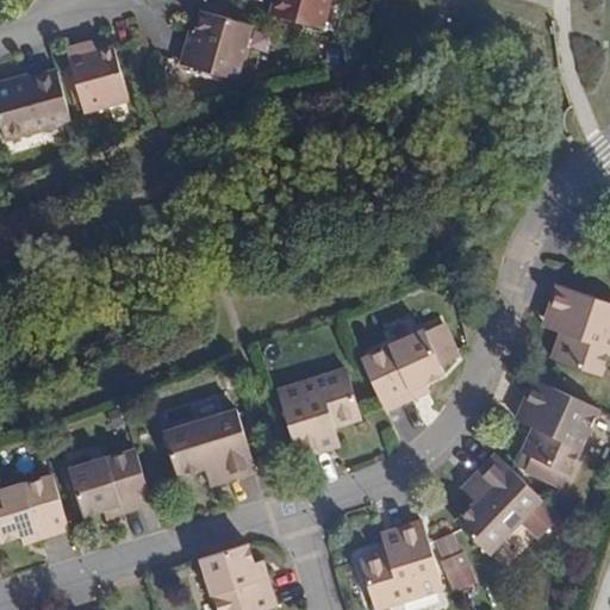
[(274,0),(272,13),(323,30),(330,0),(274,0)]
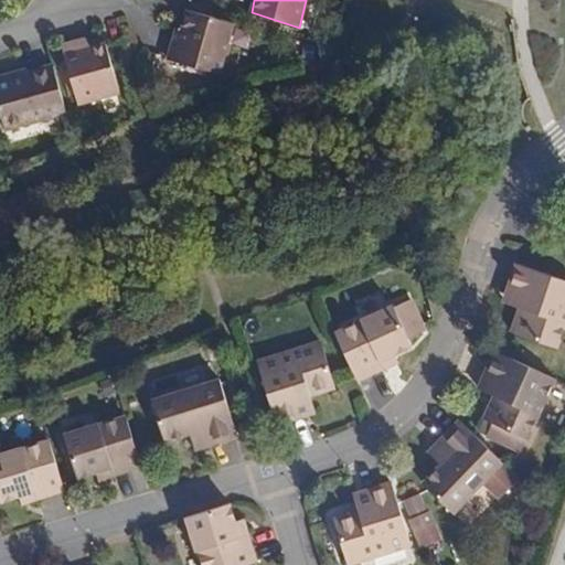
[(169,60),(182,64),(220,74),(232,22),(220,19),(188,10),(182,32),(179,44),(173,43),(169,60)]
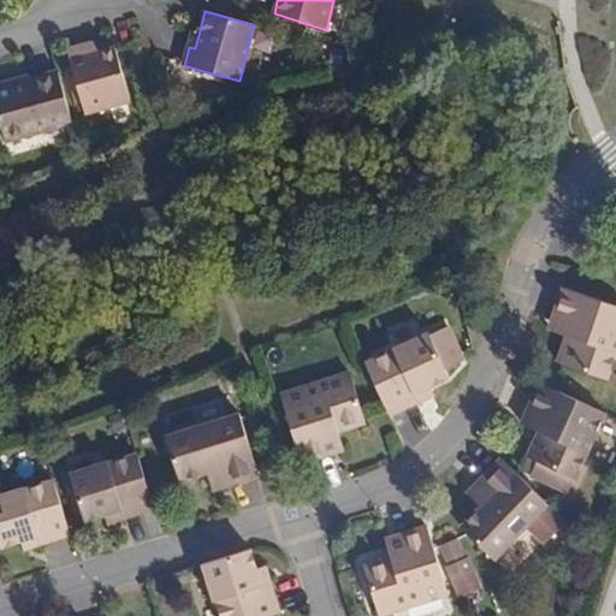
[(72,67),(71,67),(84,113),(130,101),(118,57),(116,48),(99,53),(88,55),(86,49),(69,54),(72,67)]
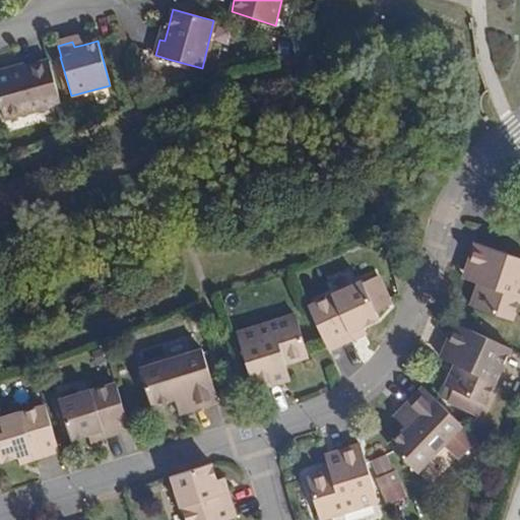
[(61,104),(49,60),(24,67),(25,70),(0,77),(0,102),(5,120),(61,104)]
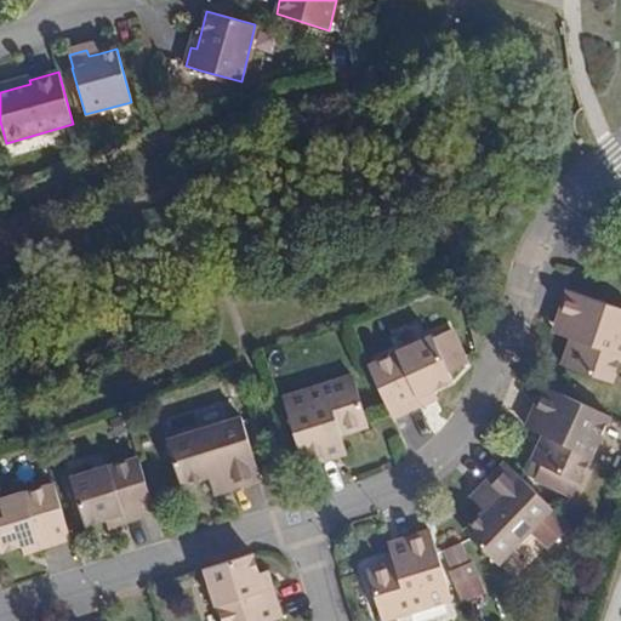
[(0,92),(30,84),(29,80),(29,77),(0,84),(0,92)]
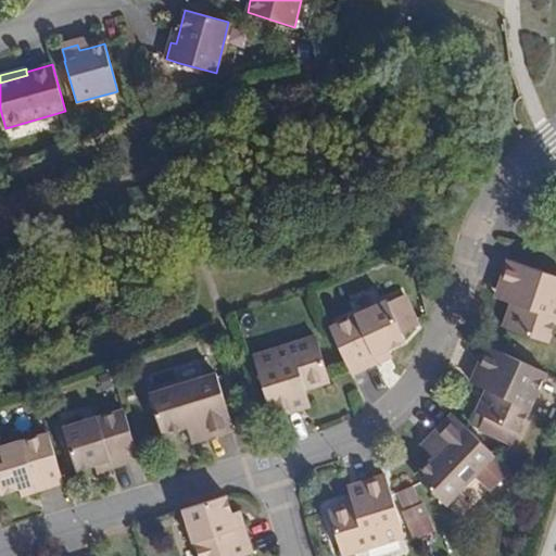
[(548,341),(555,316),(555,276),(506,258),(497,287),(515,292),(512,302),(505,327),(548,341)]
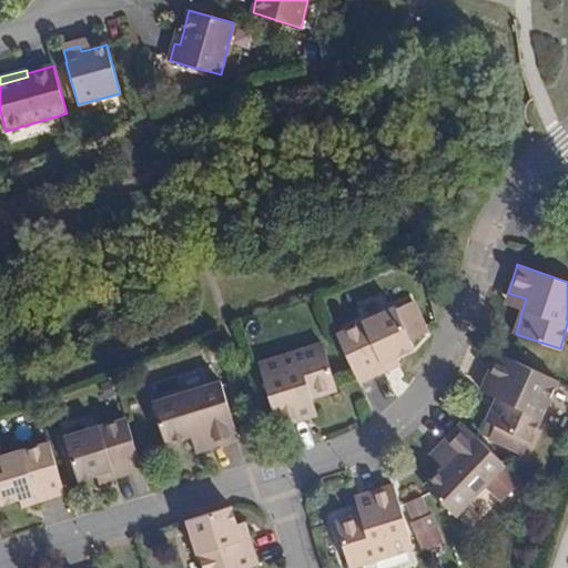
[(506,303),(523,308),(526,298),(508,293),(506,303)]
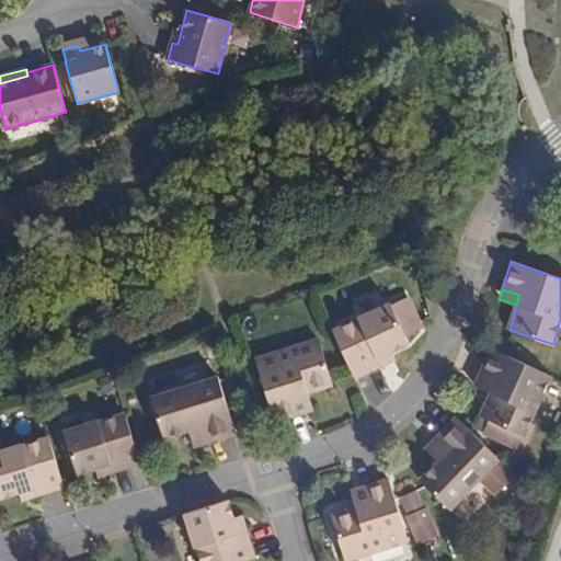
[(405,299),(333,331),(355,380),(385,367),(380,356),(391,352),(410,345),(409,336),(419,332),(405,299)]
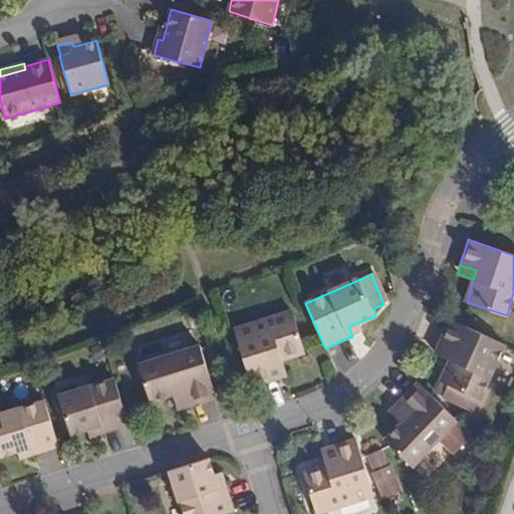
[(288,313),(234,330),(248,388),(274,380),(269,364),(280,360),(300,355),(288,313)]
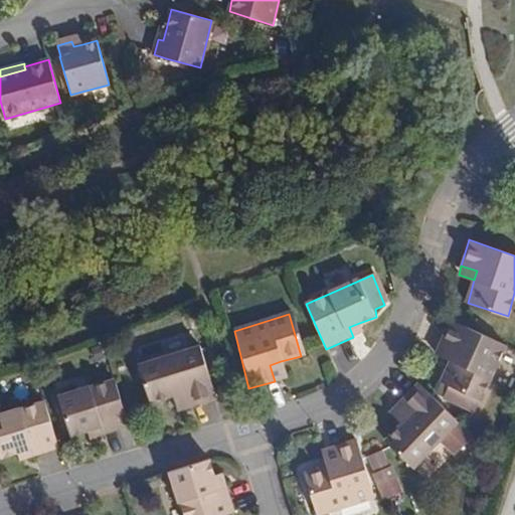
[(506,345),(450,321),(440,346),(455,354),(450,361),(441,383),(452,387),(445,400),(477,414),(506,345)]
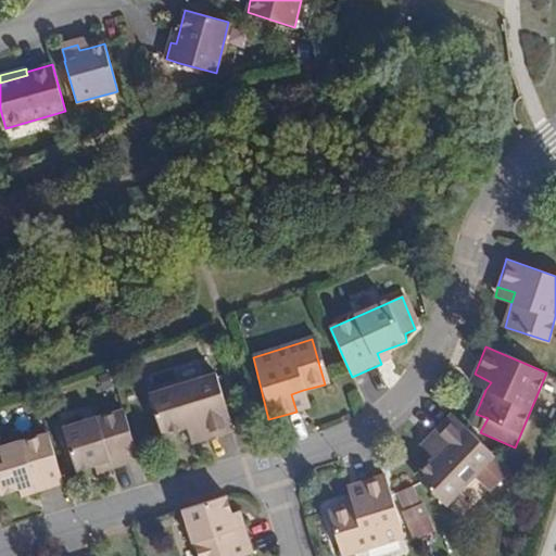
[(393,358),(388,349),(377,353),(381,364),(393,358)]
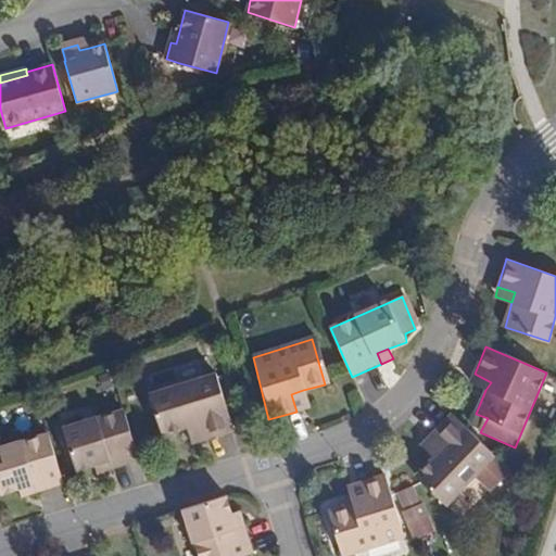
[(491,382),(475,374),(470,384),(485,390),(491,382)]
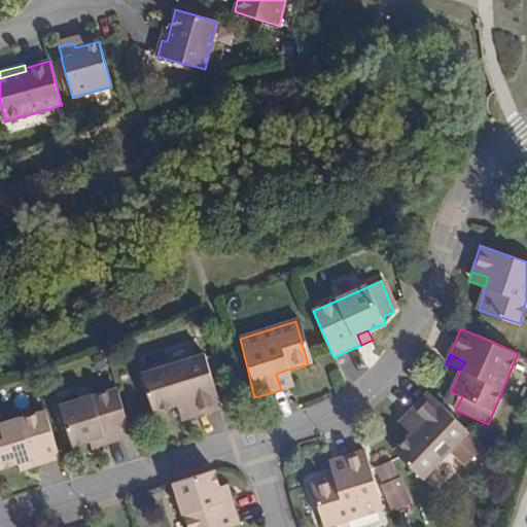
[(189,400),(195,416),(219,408),(202,355),(141,374),(153,411),(177,405),(189,400)]
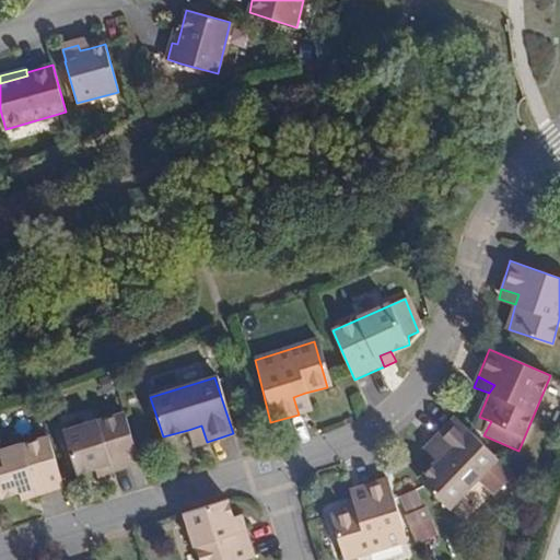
[(293,397),(299,415),(310,411),(305,393),(293,397)]
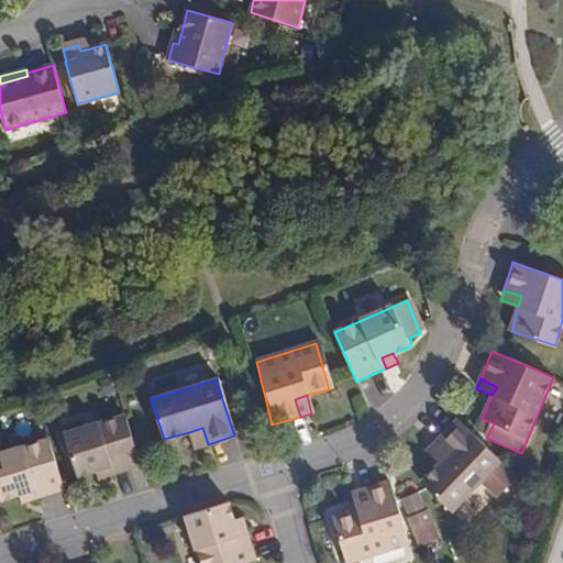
[(109,476),(142,466),(125,415),(63,432),(76,477),(95,472),(107,467),(109,476)]
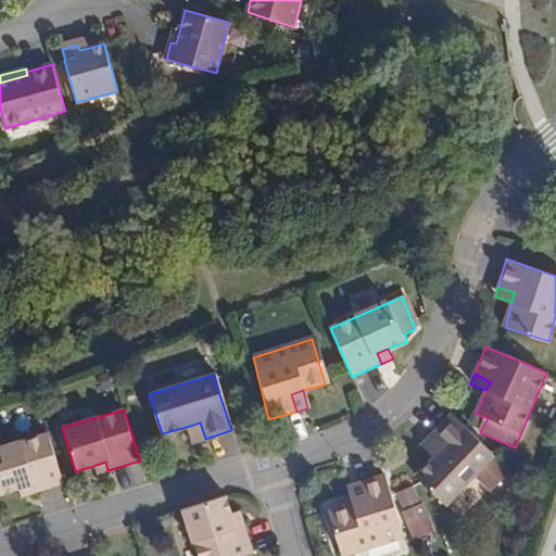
[(494,455),(451,412),(432,433),(445,445),(434,456),(416,477),(445,504),(476,475),(491,490),(509,469),(494,455)]
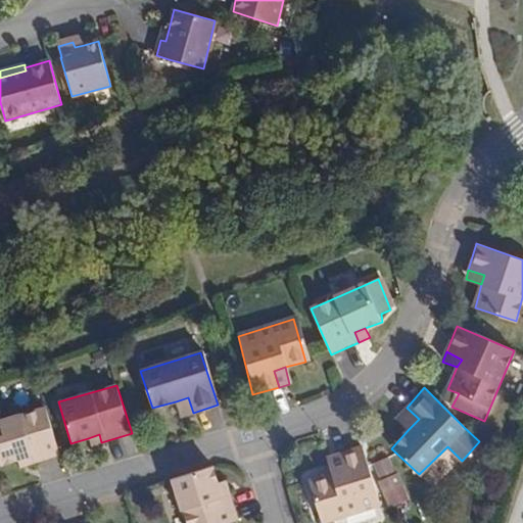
[(442,402),(452,407),(459,393),(447,389),(442,402)]
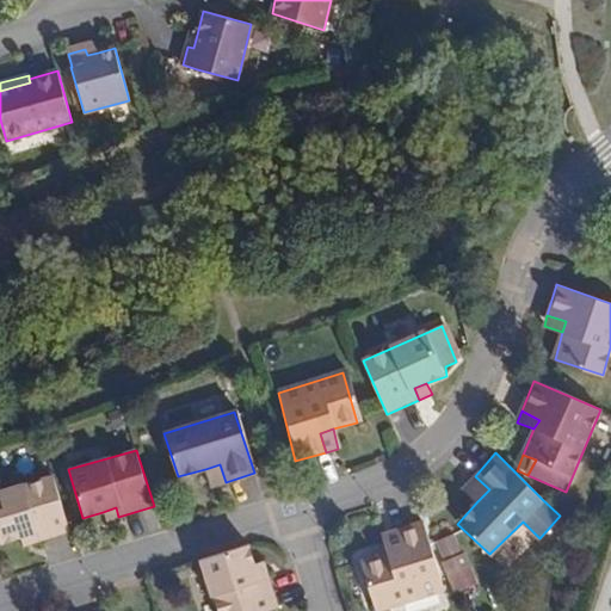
[(211,487),(226,482),(220,464),(205,469),(211,487)]
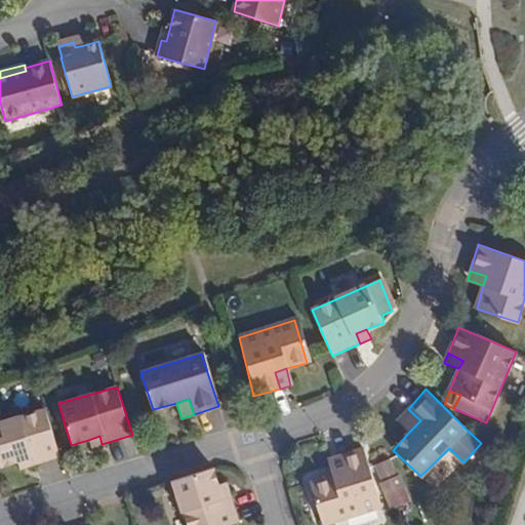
[(30,466),(61,455),(45,408),(0,421),(0,466),(15,461),(27,458),(30,466)]
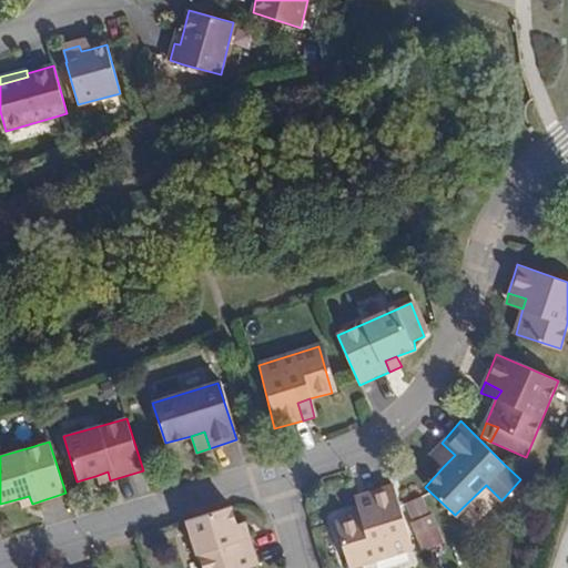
[(433,452),(444,466),(455,455),(442,443),(433,452)]
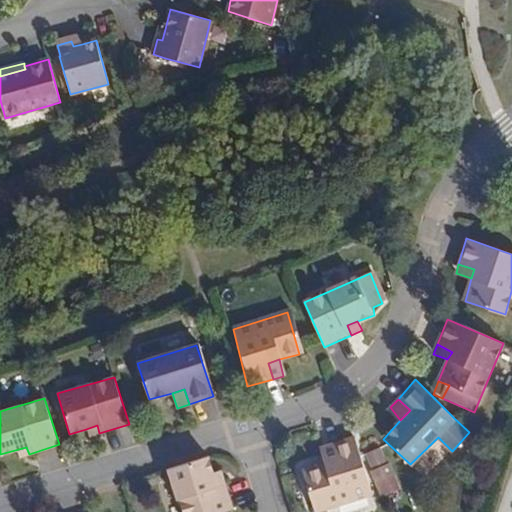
[(97,425),(86,429),(88,436),(99,433),(97,425)]
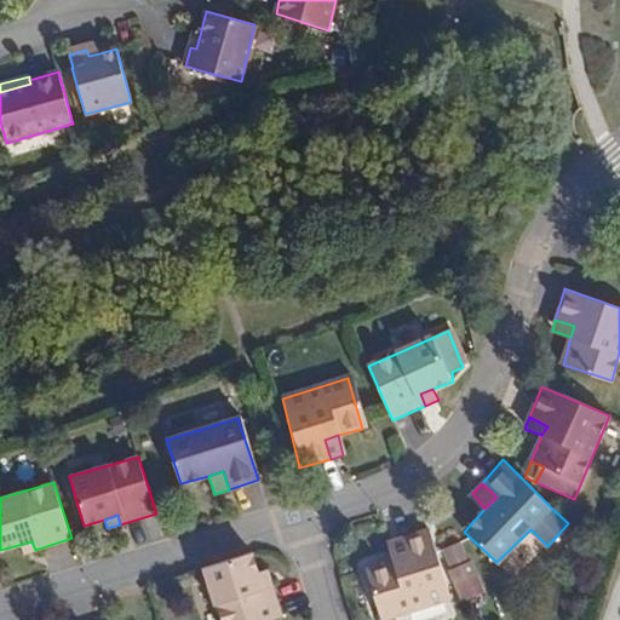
[(425,530),(396,539),(402,557),(392,560),(365,570),(379,619),(383,619),(451,600),(425,530)]
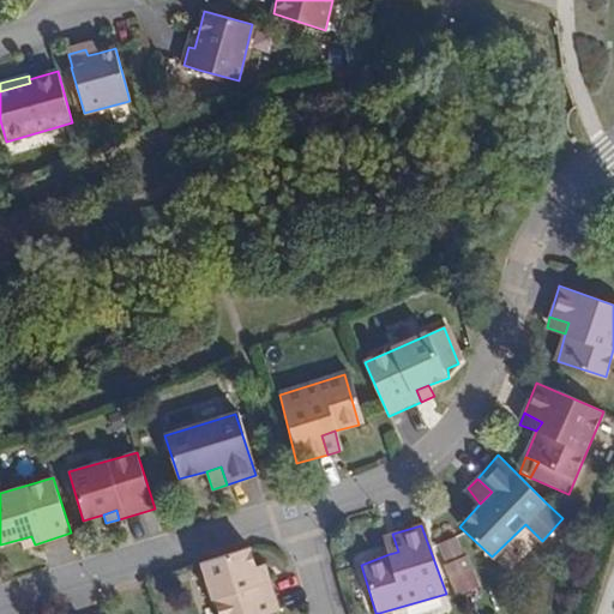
[(398,552),(392,534),(381,537),(389,554),(398,552)]
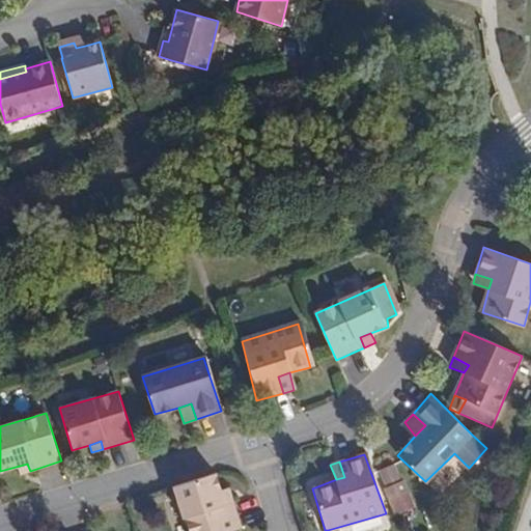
[(385,464),(397,493),(407,488),(401,477),(398,478),(392,462),(385,464)]
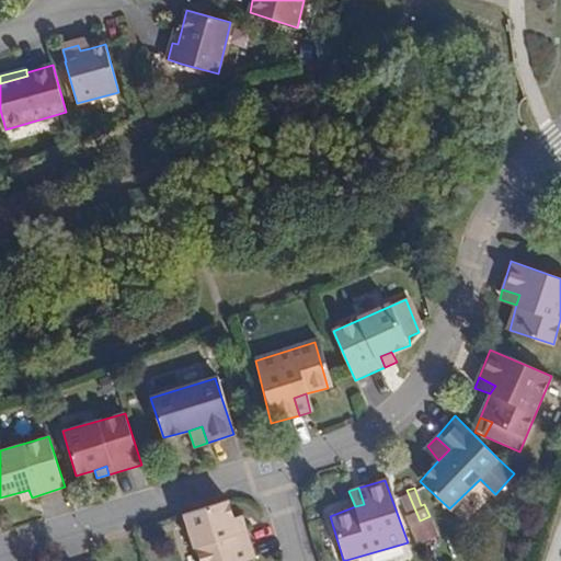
[(29,490),(16,493),(20,502),(32,497),(29,490)]
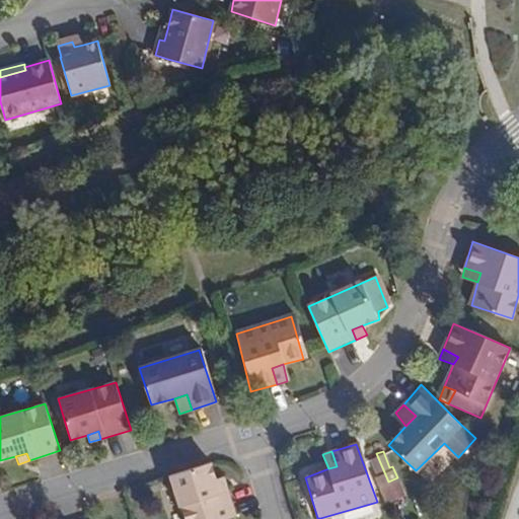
[(388,482),(376,453),(370,455),(377,472),(374,473),(378,485),(388,482)]
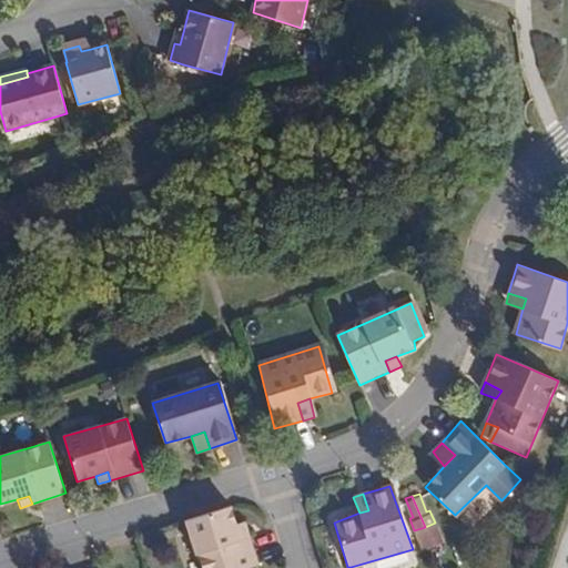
[(231,506),(185,520),(202,567),(247,567),(256,566),(247,536),(240,537),(235,525),(231,506)]
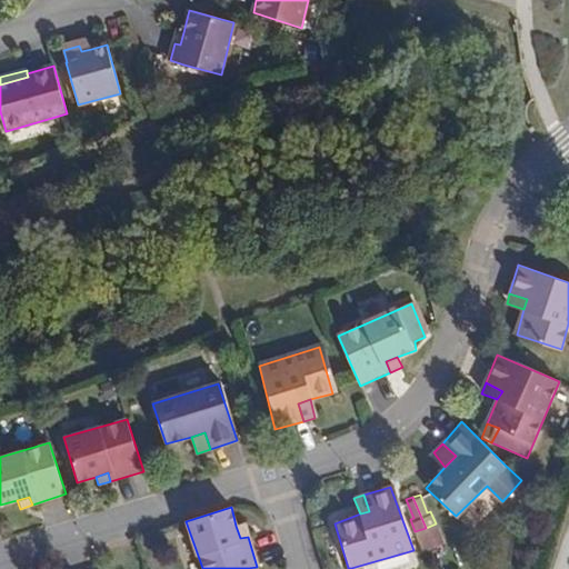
[(243,523),(236,526),(240,538),(248,537),(243,523)]
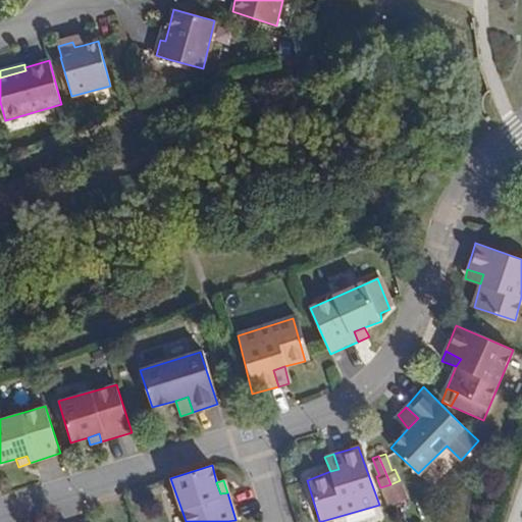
[(400,480),(390,484),(396,498),(405,493),(400,480)]
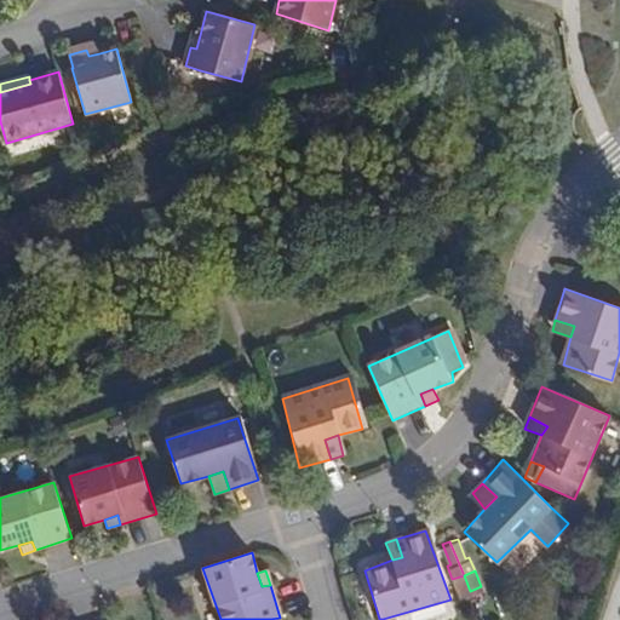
[(464,575),(452,579),(459,595),(470,591),(464,575)]
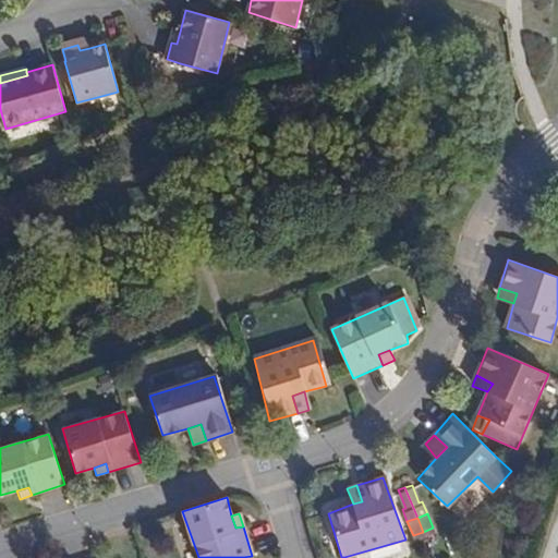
All buildings are outlined.
